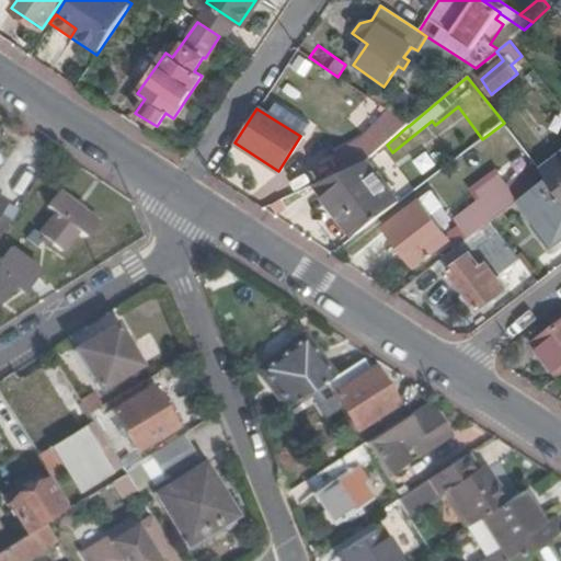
[(361,141),(334,157),(343,173),(366,161),(387,145),(408,126),(392,116),(361,141)]
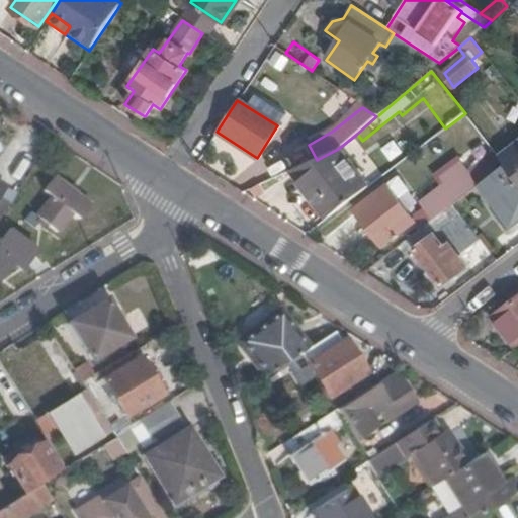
[(505,165),(506,166),(517,181),(517,144),(500,158),(505,165)]
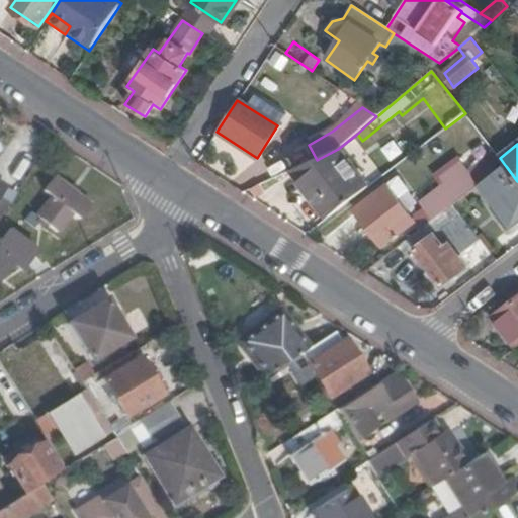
[(317,160),(299,168),(334,214),(366,189),(338,149),(317,160)]
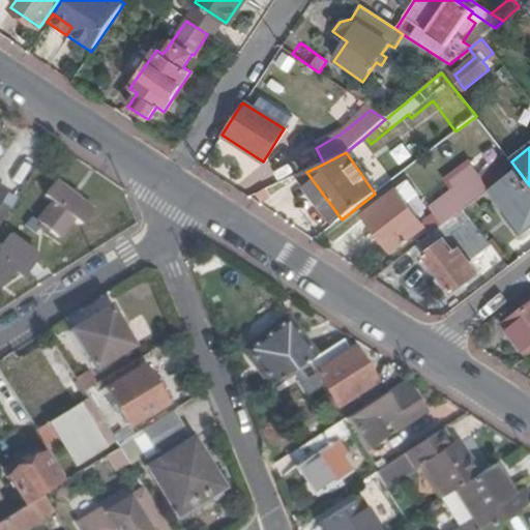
[(504,208),(524,233),(529,228),(529,185),(518,170),(489,192),(502,210),(504,208)]
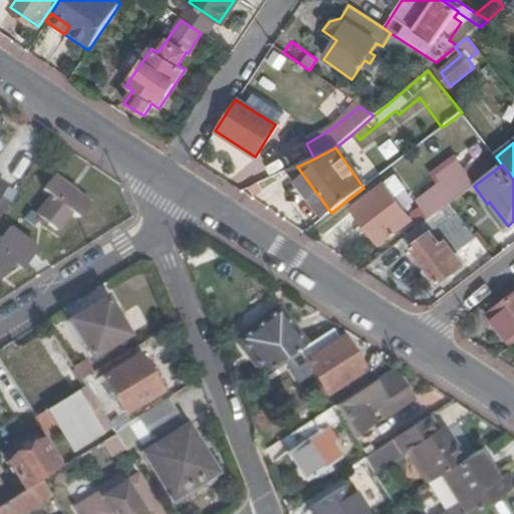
[(297,167),(288,172),(323,219),(331,213),(297,167)]
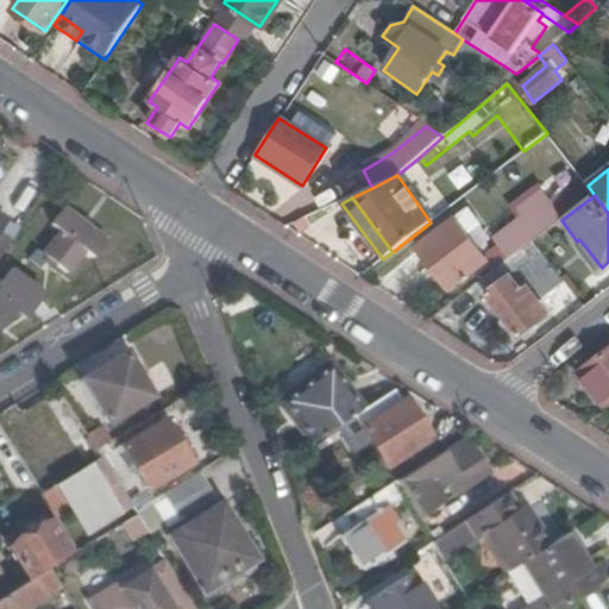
[(11,213),(0,205),(0,257),(16,233),(2,226),(11,213)]
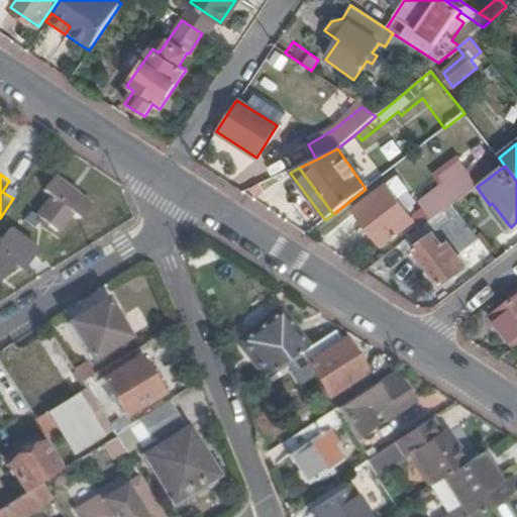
[(397,177),(387,185),(397,199),(407,192),(397,177)]
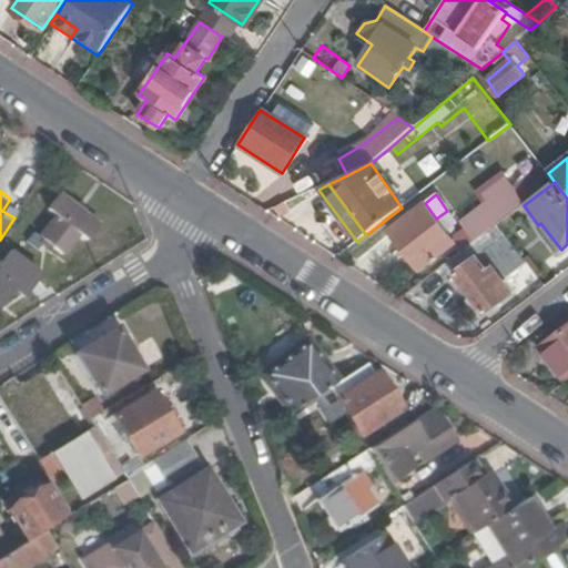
[(87,242),(98,227),(59,196),(47,211),(57,219),(39,241),(60,259),(78,236),(87,242)]
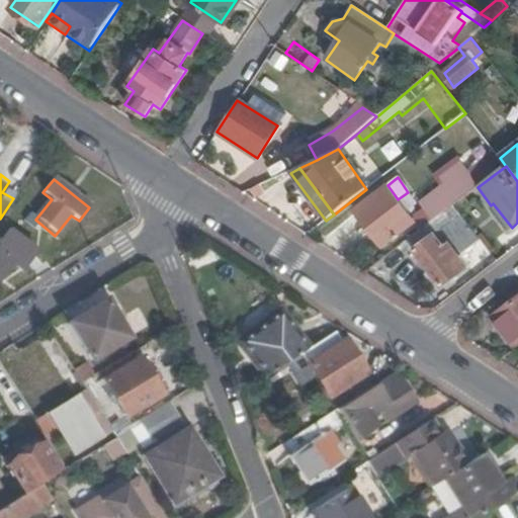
[(380,246),(413,222),(398,199),(387,185),(354,209),(380,246)]
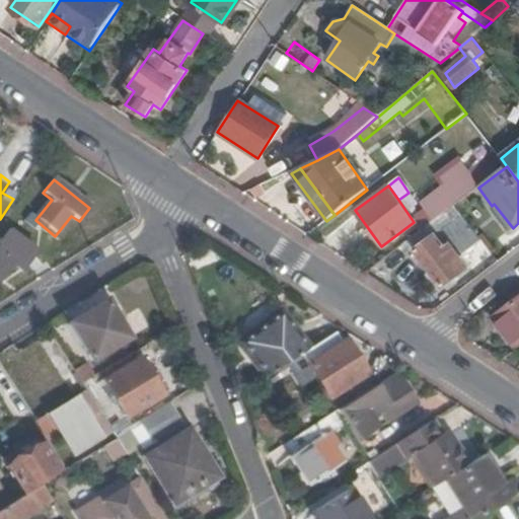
[(469,270),(442,232),(463,217),(455,206),(410,239),(445,288),(469,270)]
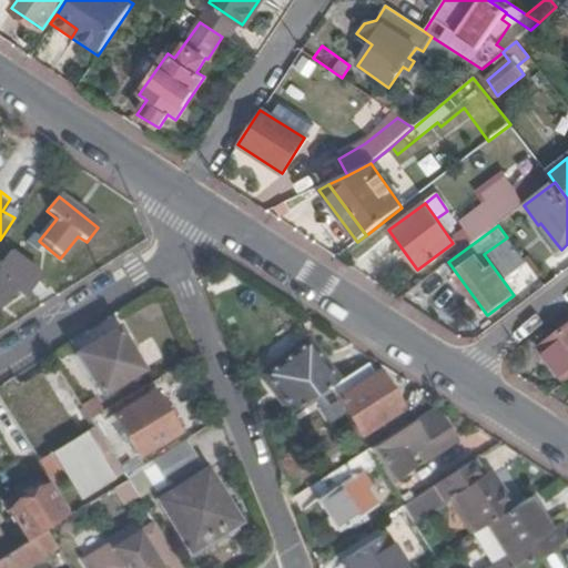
[(19,295),(33,275),(8,254),(0,264),(0,292),(6,285),(19,295)]
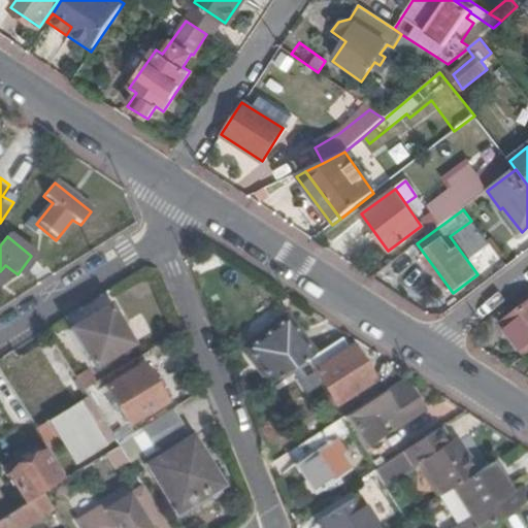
[(527,303),(502,324),(524,356),(527,353),(527,303)]
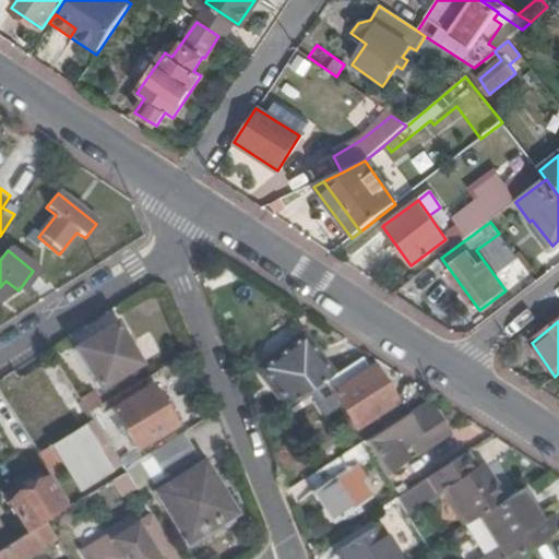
[(139,366),(115,325),(73,349),(97,390),(109,382),(135,367),(139,366)]
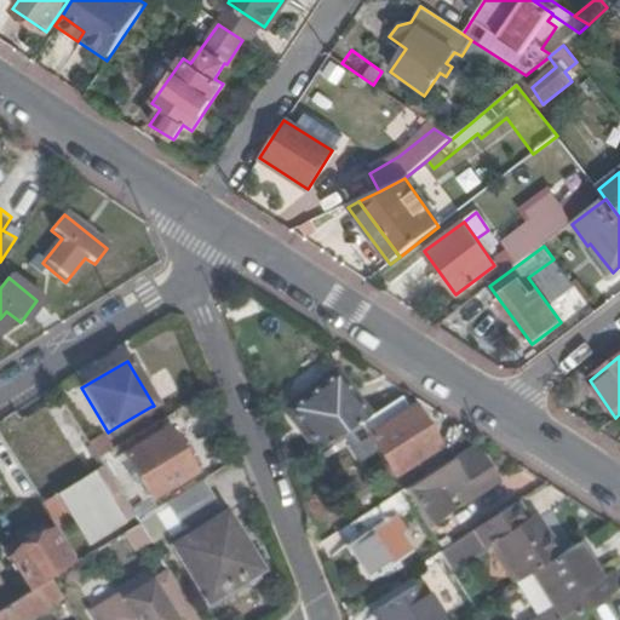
[(340,380),(292,414),(319,453),(357,429),(368,422),(340,380)]
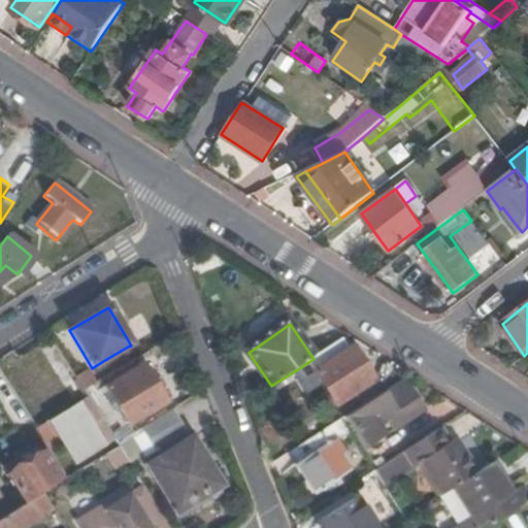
[(348,349),(347,350),(340,341),(314,359),(304,365),(332,408),(371,385),(348,349)]
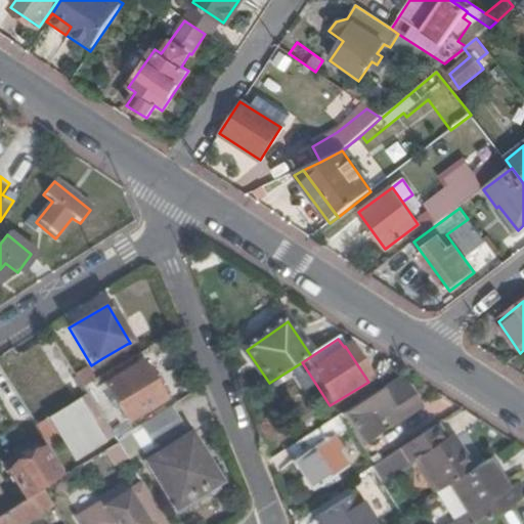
[(52,340),(40,347),(75,404),(88,396),(84,390),(80,384),(72,372),(52,340)]
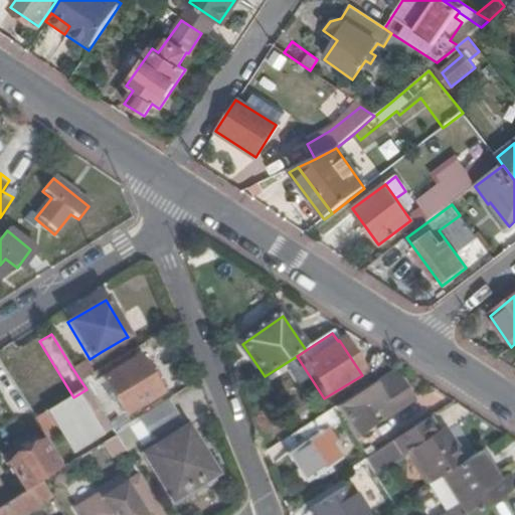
[(125,338),(101,352),(110,366),(133,352),(125,338)]
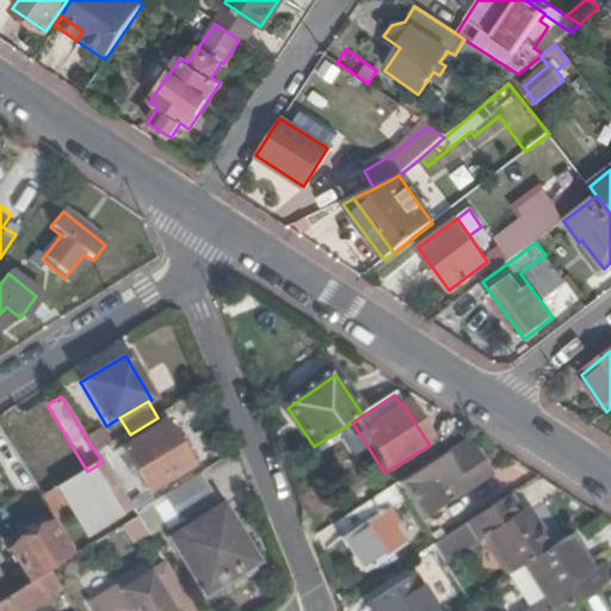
[(97,425),(84,433),(93,448),(105,439),(97,425)]
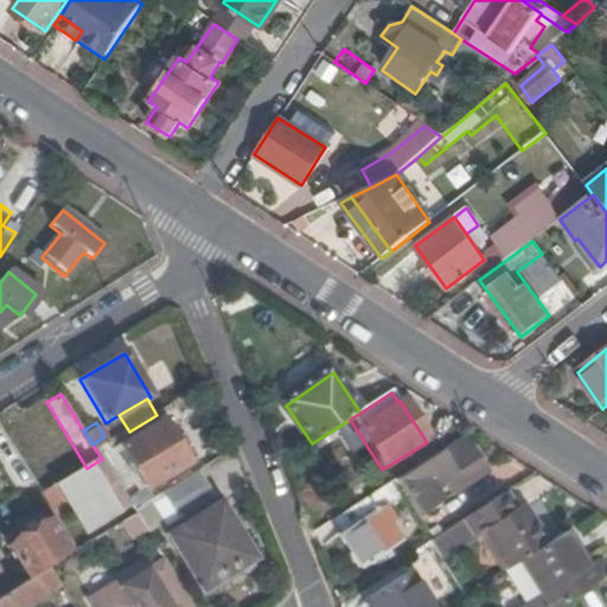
[(121,447),(121,448),(147,492),(190,466),(165,422),(121,447)]
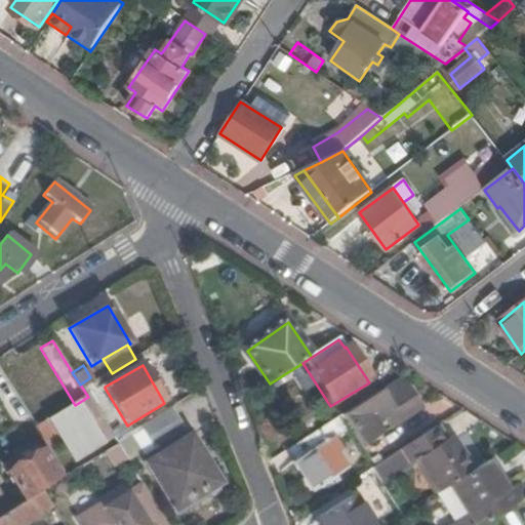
[(378,393),(339,417),(349,432),(362,450),(391,431),(392,433),(422,412),(406,386),(385,401),(378,393)]
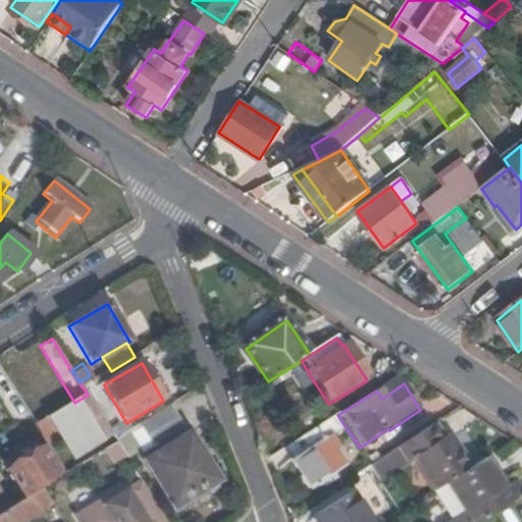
[(104,385),(88,396),(111,433),(126,423),(104,385)]
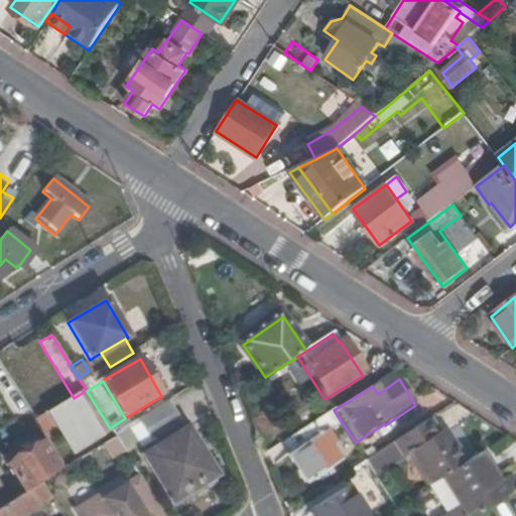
[(74,398),(36,420),(48,439),(59,433),(74,457),(112,432),(110,428),(87,391),(87,390),(74,398)]
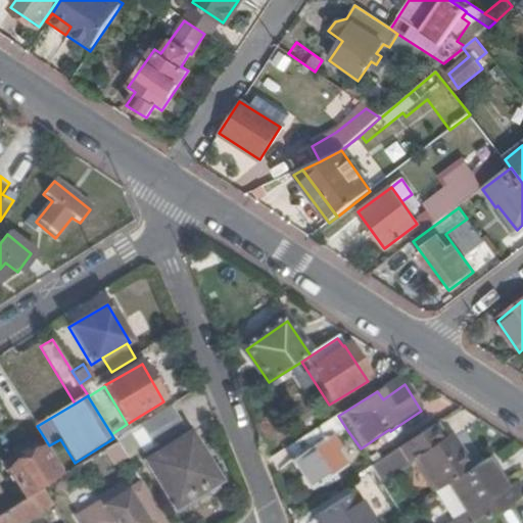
[(158,456),(144,465),(173,511),(197,496),(221,482),(190,434),(189,435),(171,408),(139,428),(158,456)]
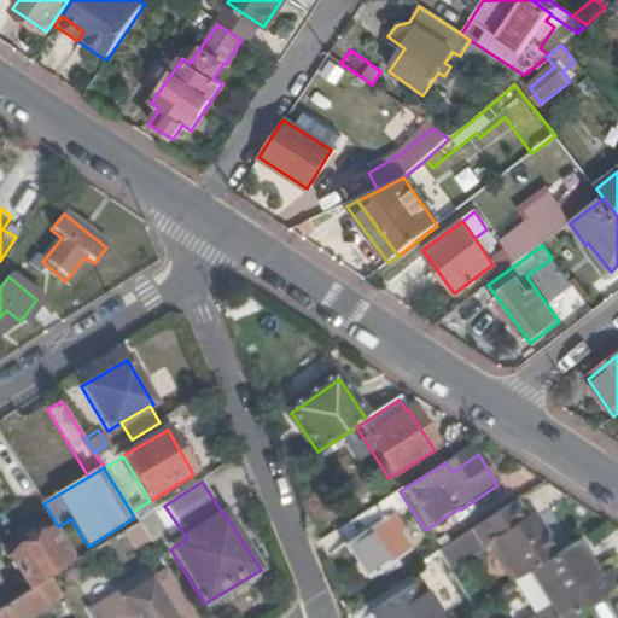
[(401,530),(394,519),(410,508),(400,491),(337,531),(345,544),(344,546),(365,579),(383,567),(385,571),(396,565),(394,560),(406,553),(395,535),(401,530)]
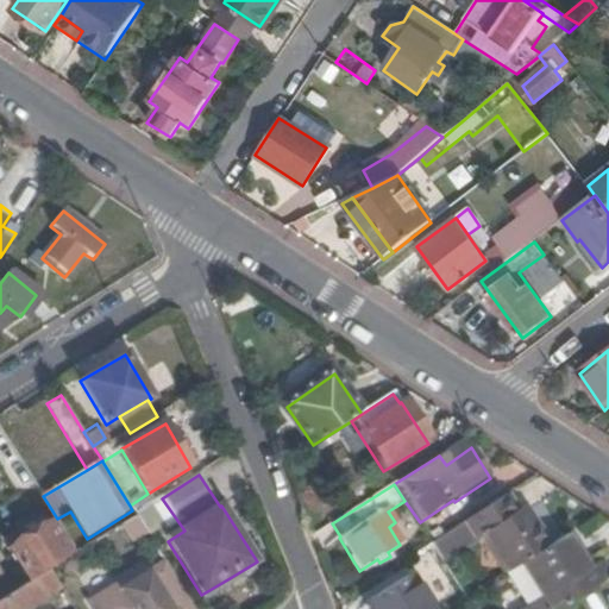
[(506,496),(460,526),(473,545),(478,541),(502,577),(503,577),(520,566),(548,547),(523,512),(519,515),(506,496)]
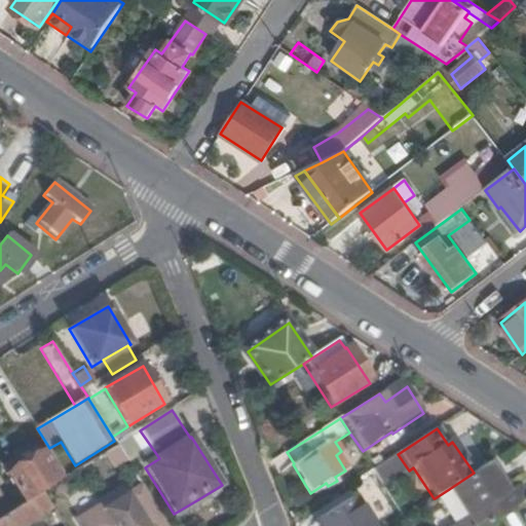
[(140,430),(126,439),(142,463),(145,467),(159,458),(140,430)]
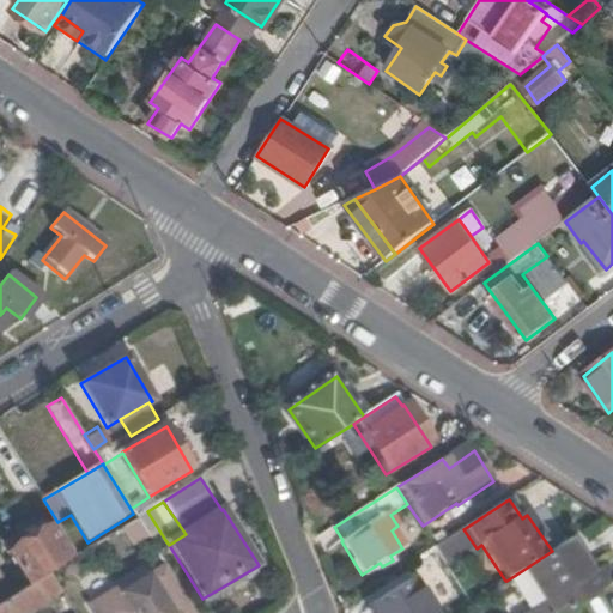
[(137,519),(153,547),(165,540),(147,511),(137,519)]
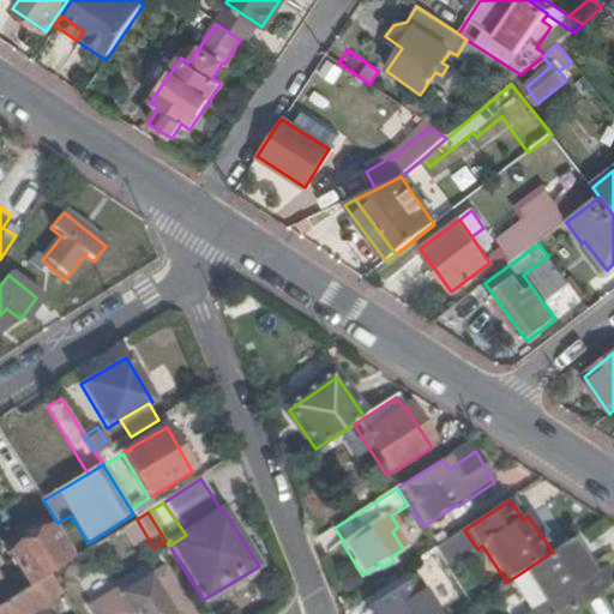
[(50,528),(8,554),(29,588),(34,584),(49,575),(71,560),(50,528)]
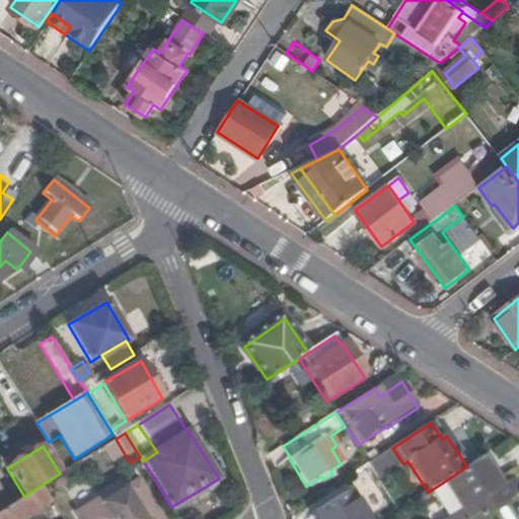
[(403,464),(392,448),(370,463),(366,465),(377,483),(403,464)]
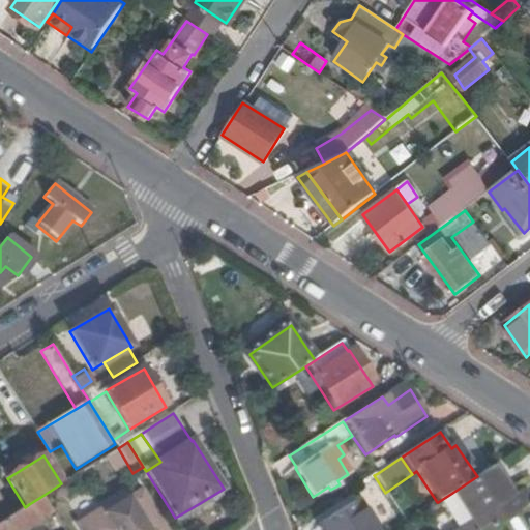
[(477,476),(452,493),(471,520),(458,529),(457,529),(488,529),(528,504),(529,502),(529,501),(521,488),(507,495),(490,468),(477,476)]
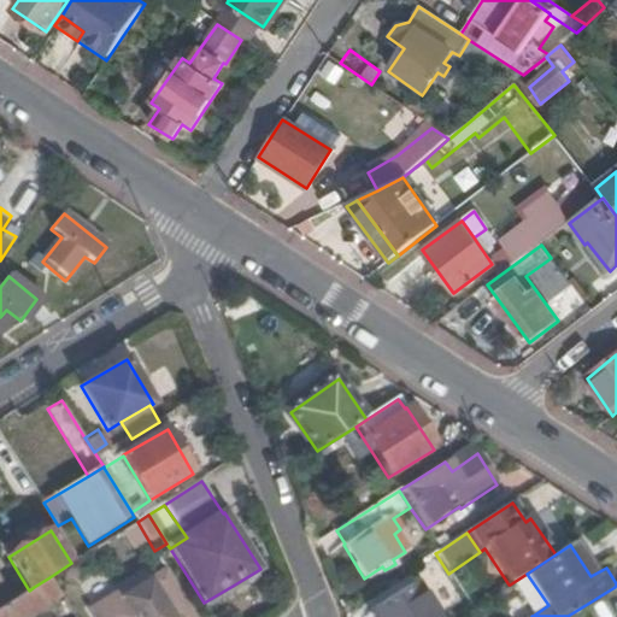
[(146,579),(89,613),(90,616),(193,616),(168,574),(150,585),(146,579)]
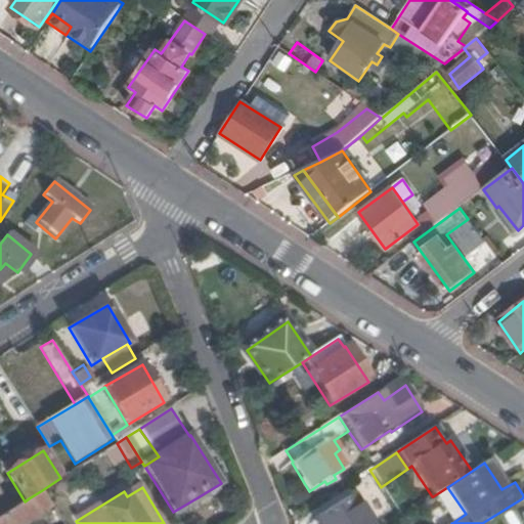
[(447,487),(433,496),(452,523),(466,514),(447,487)]
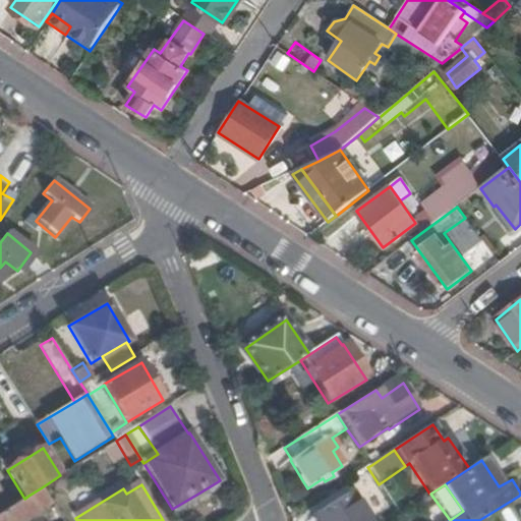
[(42,487),(29,496),(39,512),(52,505),(42,487)]
